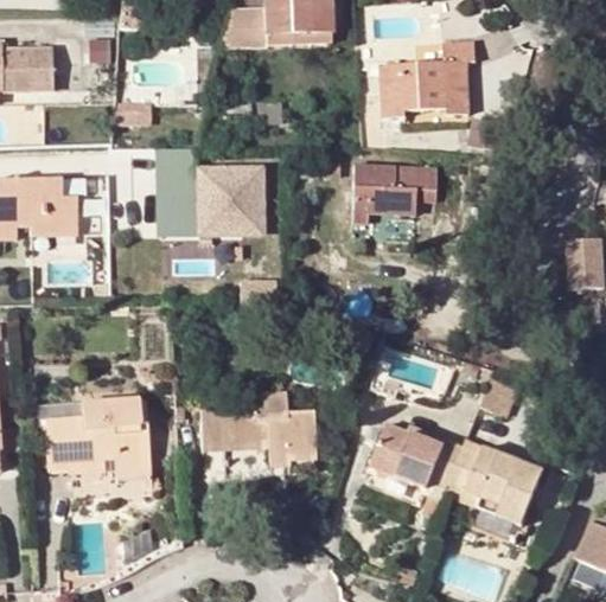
[(266,0),(267,34),(330,33),(329,0),(266,0)]
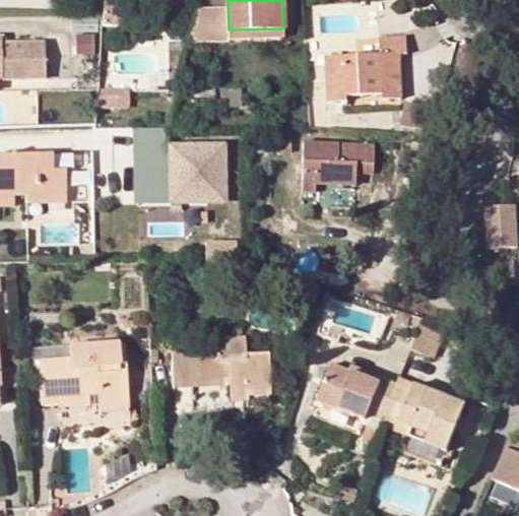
[(229,2),(198,3),(192,30),(229,29),(229,2)]
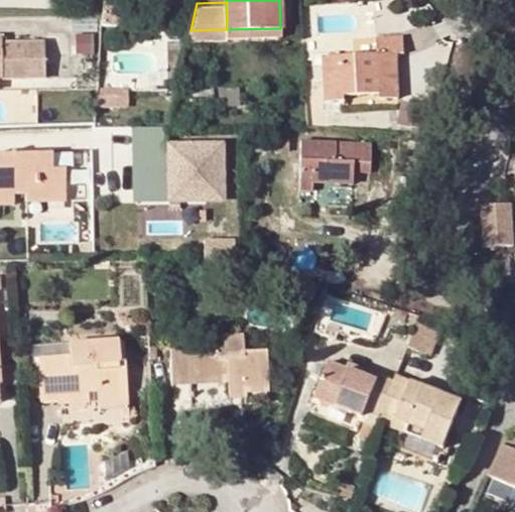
[(280,28),(227,29),(227,38),(281,36),(280,28)]
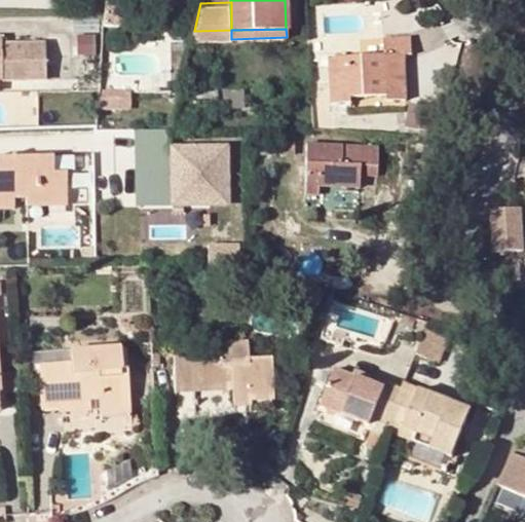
[(386,53),(331,58),(333,103),(350,102),(350,96),(388,91),(389,99),(407,98),(404,52),(412,51),(411,35),(385,37),(386,53)]
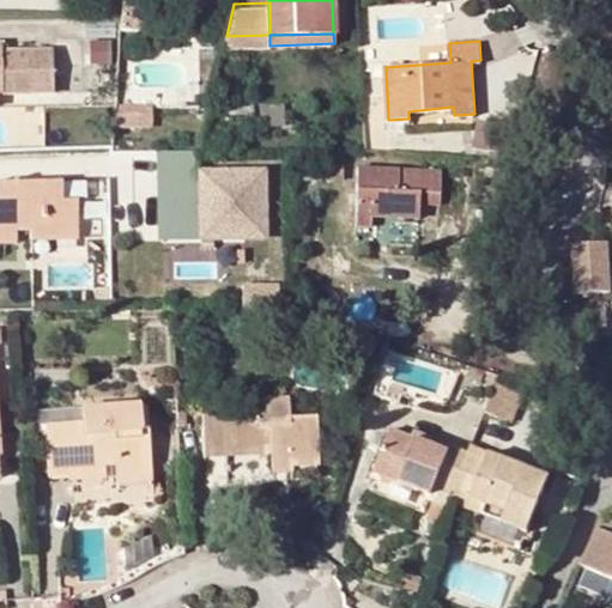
[(0,79),(2,79),(2,90),(55,87),(54,46),(0,48),(0,47),(0,79)]
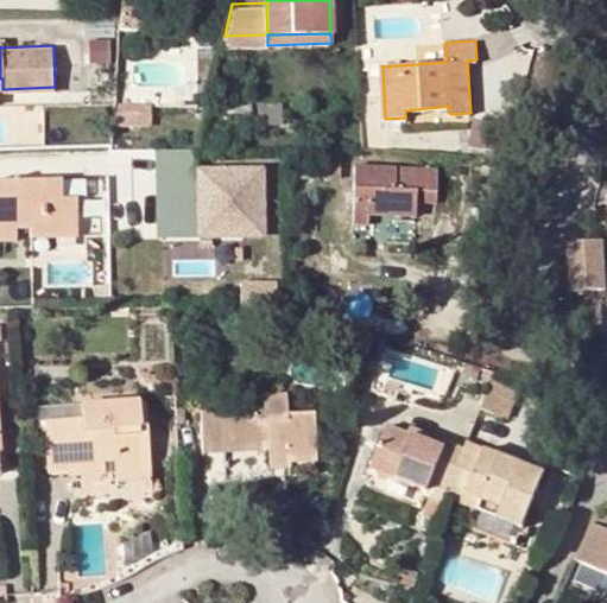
[(144,107),(125,107),(125,122),(144,121),(144,107)]
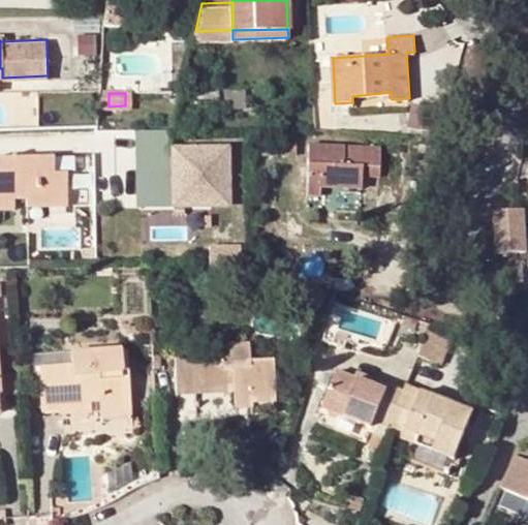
[(424,127),(429,105),(415,102),(410,124),(424,127)]
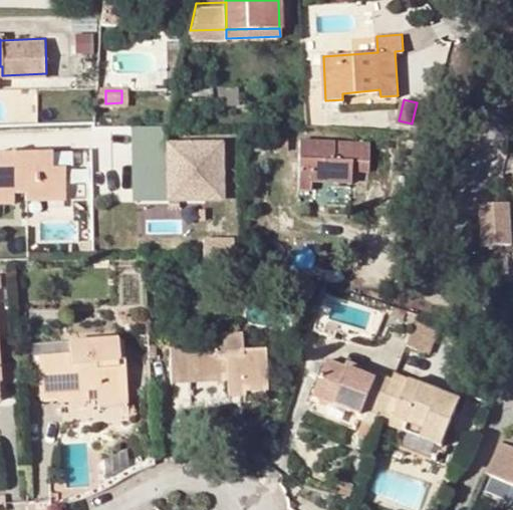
[(429,105),(417,102),(412,123),(425,126),(429,105)]
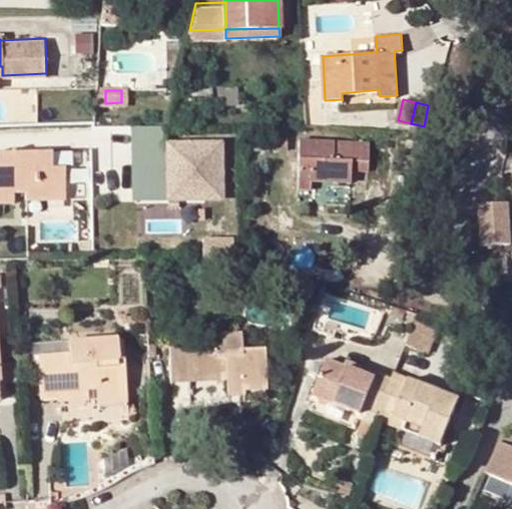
[(166,124),(133,124),(134,157),(144,157),(144,170),(140,170),(140,189),(167,189),(167,196),(220,196),(219,140),(166,140),(166,124)]
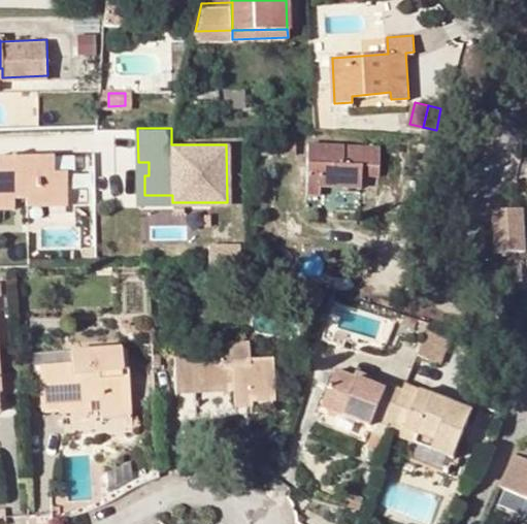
[(297,141),(283,141),(283,153),(296,153),(297,141)]
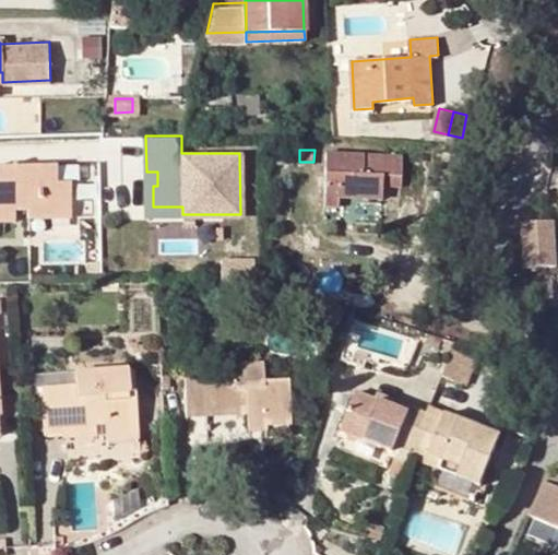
[(403,153),(328,150),(327,204),(340,205),(340,197),(382,198),(383,185),(402,185),(403,153)]
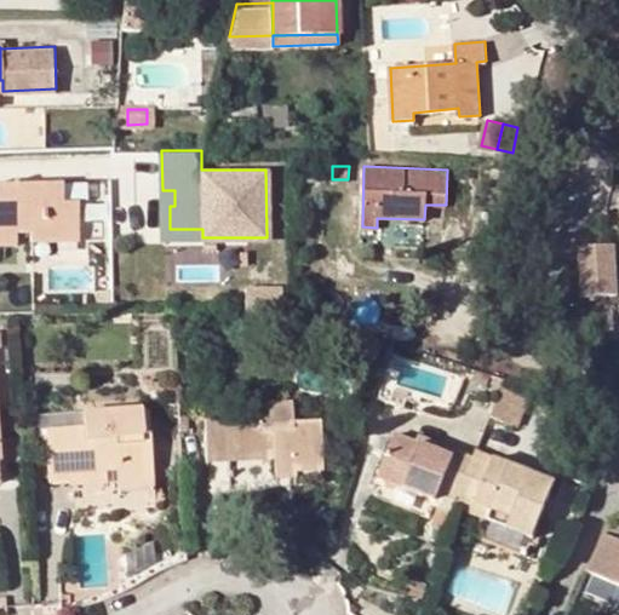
[(0,242),(19,243),(19,229),(33,229),(33,239),(80,239),(80,199),(66,200),(64,179),(21,180),(21,178),(13,177),(13,182),(0,180),(0,242)]
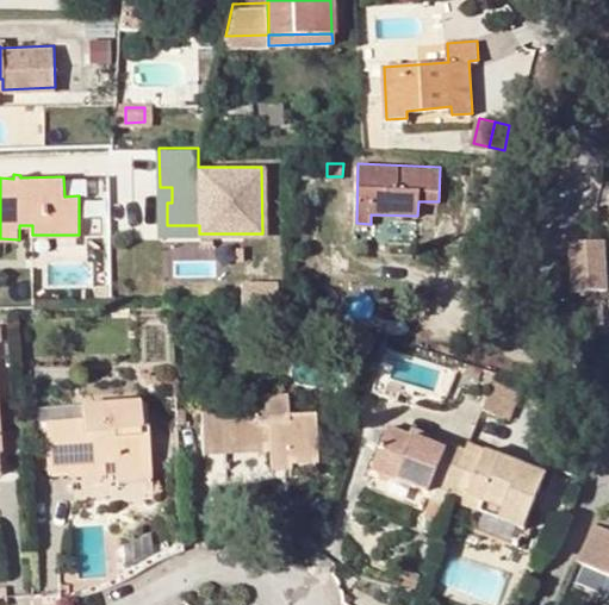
[(172,187),(160,187),(160,234),(199,234),(199,225),(167,225),(167,203),(172,203),(172,187)]
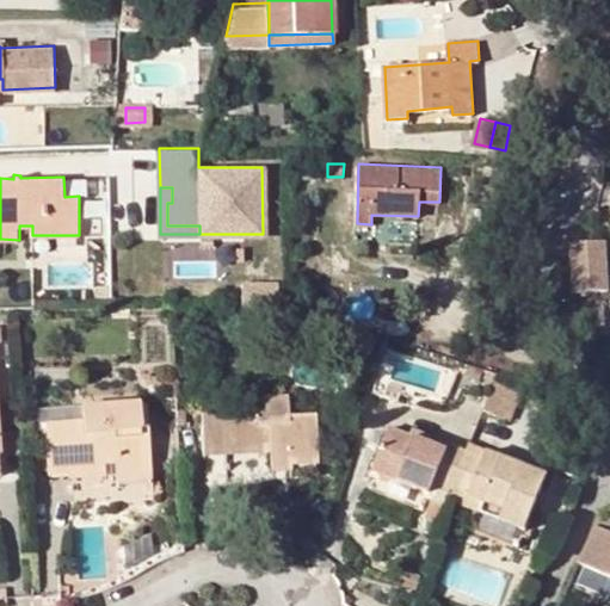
[(609,288),(607,236),(571,239),(573,290),(609,288)]
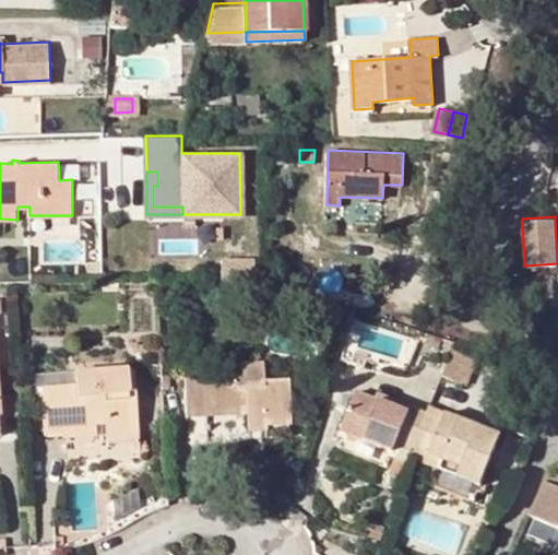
[(252,258),(220,259),(220,278),(252,276),(252,258)]
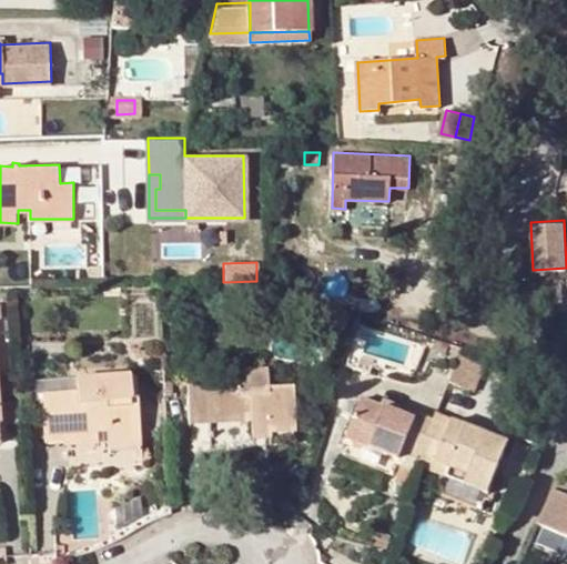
[(240,382),(189,384),(191,419),(253,415),(253,431),(272,430),(294,429),(292,386),(270,388),(269,366),(239,368),(240,382)]
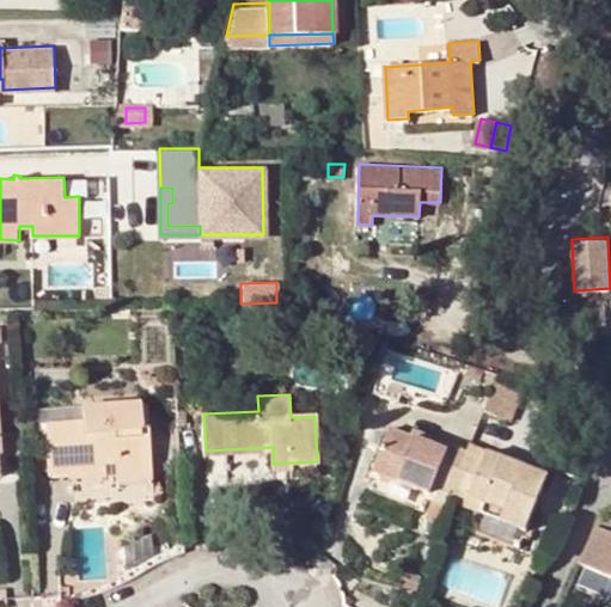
[(117,473),(151,471),(148,427),(141,427),(139,400),(83,403),(84,418),(49,420),(52,470),(105,467),(105,464),(105,458),(116,457),(116,463),(117,473)]
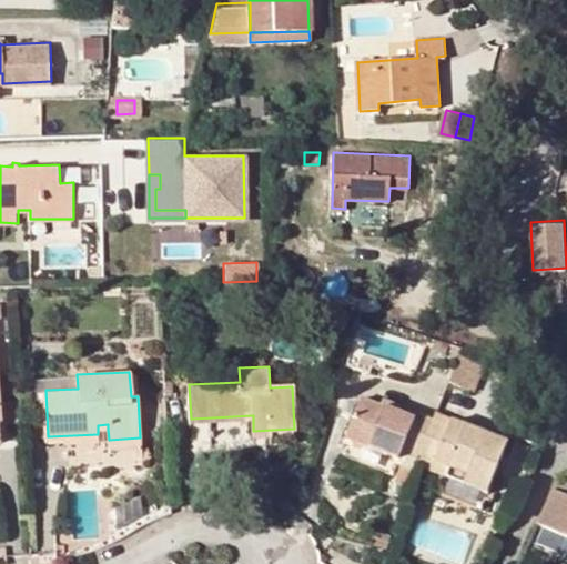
[(386,394),(383,403),(417,418),(419,412),(419,409),(386,394)]
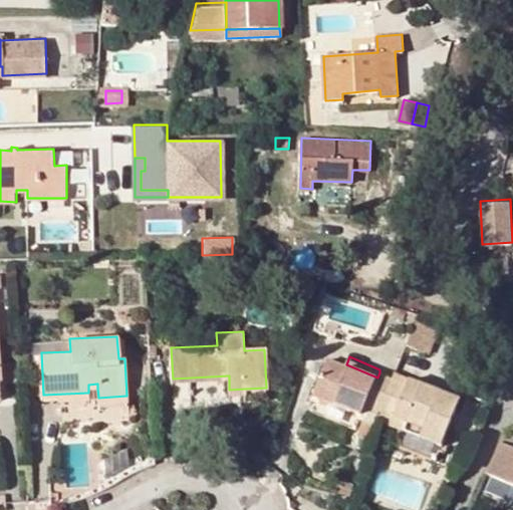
[(408,384),(379,372),(377,377),(346,364),(329,358),(314,395),(376,421),(378,418),(440,444),(459,398),(411,376),(408,384)]
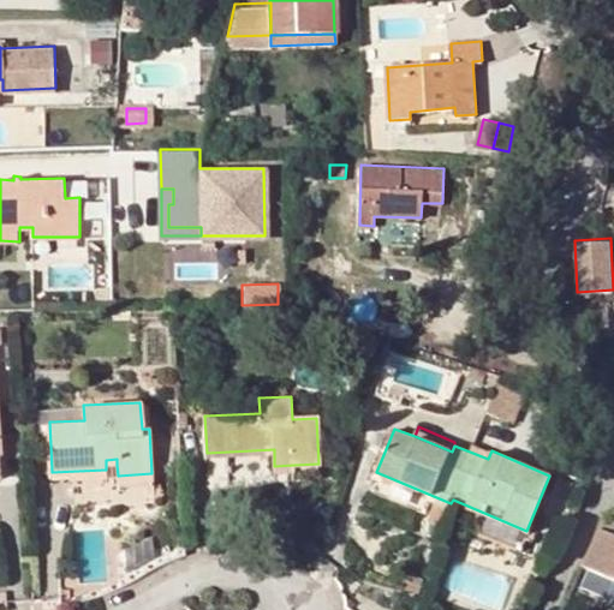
[(153,480),(151,473),(118,476),(118,483),(153,480)]
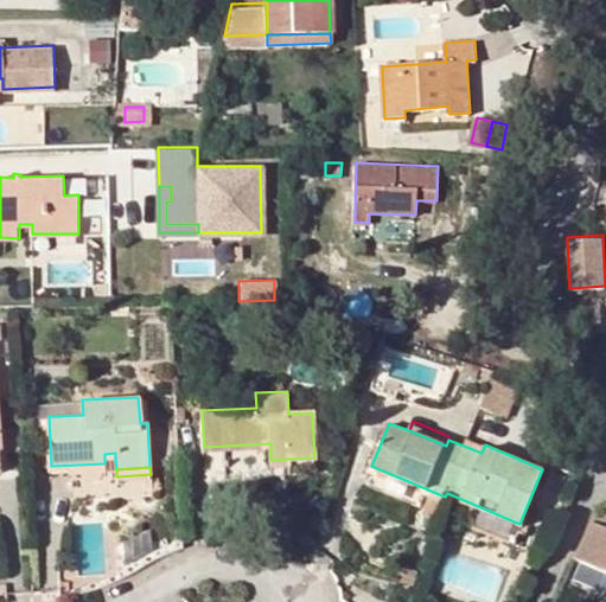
[(605,519),(598,516),(581,552),(605,564),(605,519)]
